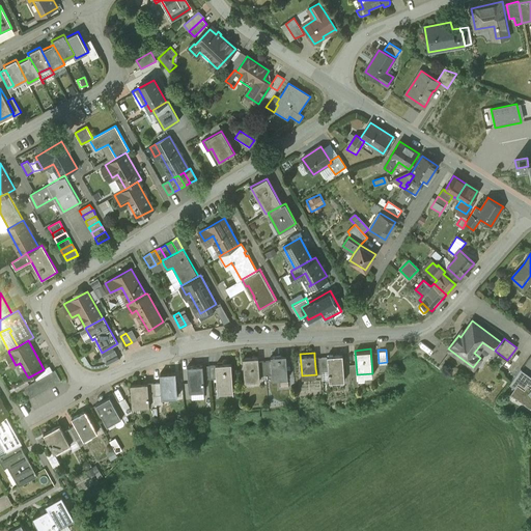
[(342,353),(327,354),(327,355),(328,369),(329,380),(344,379),(342,353)]
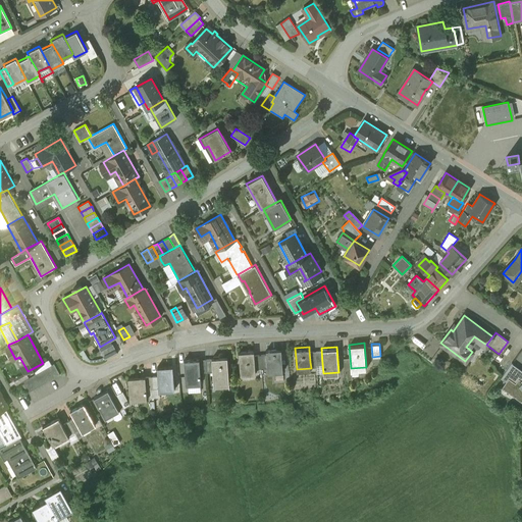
[(281,348),(266,349),(266,353),(267,366),(268,371),(283,370),(281,348)]
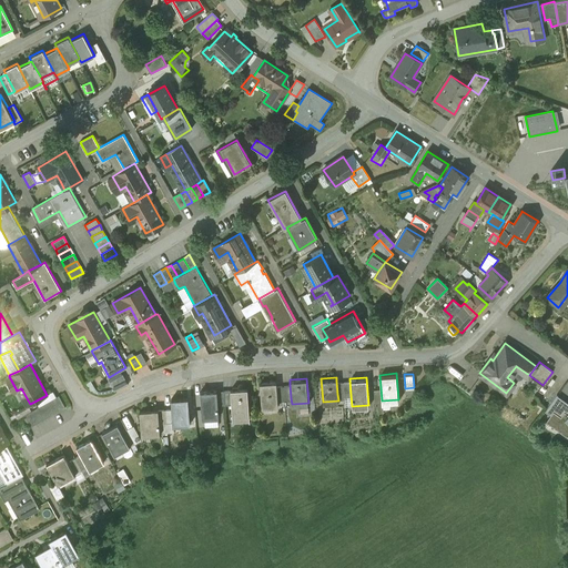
[(276,381),(260,382),(262,406),(279,405),(277,399),(276,385),(276,381)]
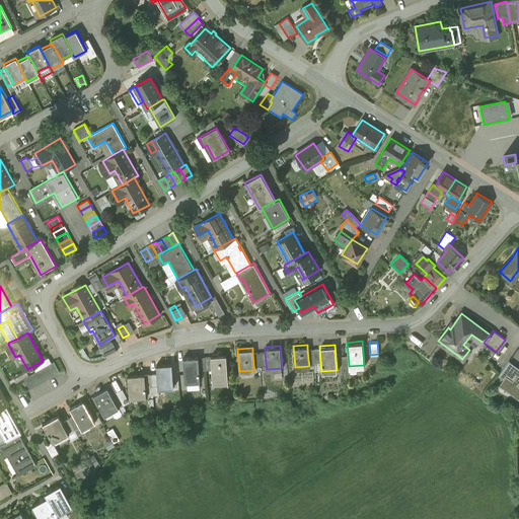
[(226,354),(211,355),(211,356),(212,369),(213,382),(214,382),(213,378),(227,378),(227,381),(228,380),(226,354)]
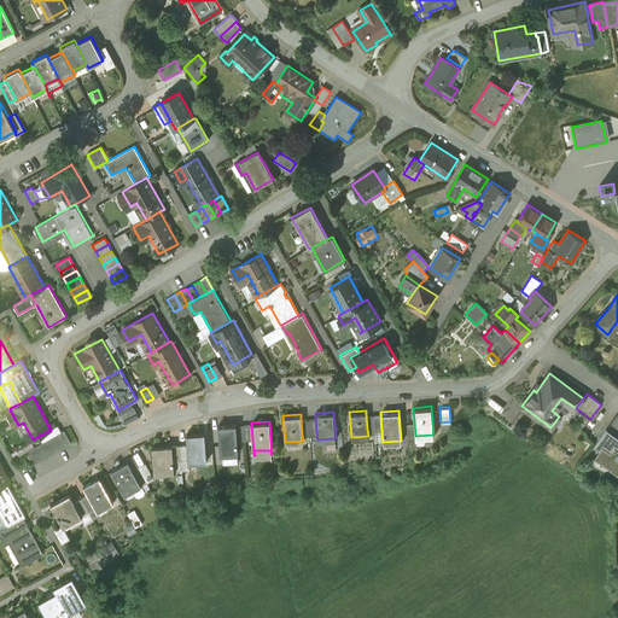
[(235,424),(217,425),(220,454),(238,453),(237,439),(235,424)]
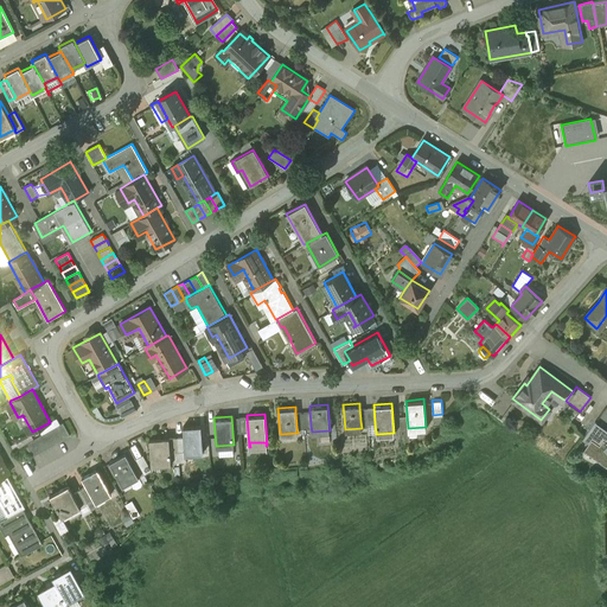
[(63,422),(56,427),(63,439),(70,435),(63,422)]
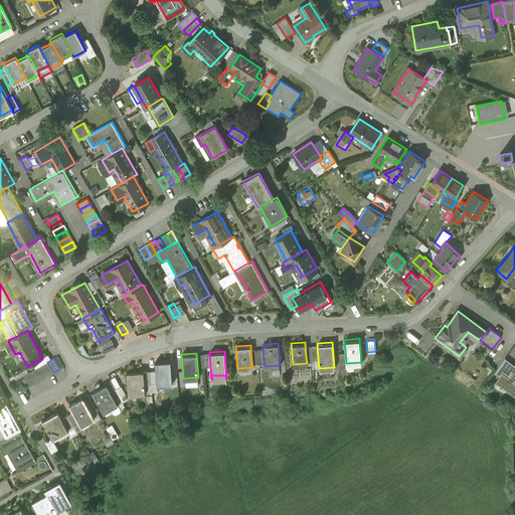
[(514,365),(504,358),(494,373),(499,376),(510,384),(514,377),(514,365)]
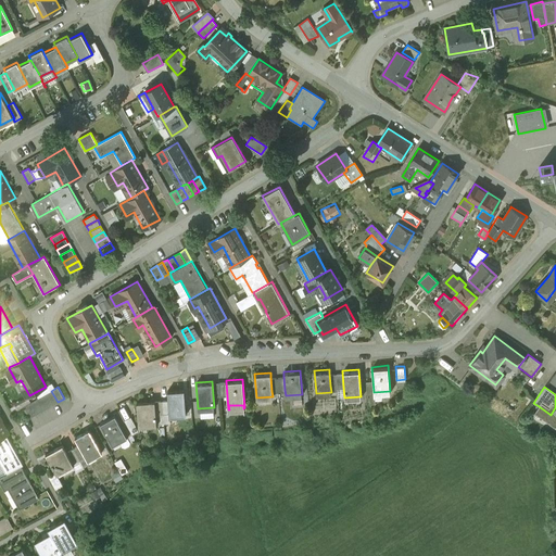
[(184,389),(167,390),(168,400),(169,413),(169,416),(186,415),(184,389)]
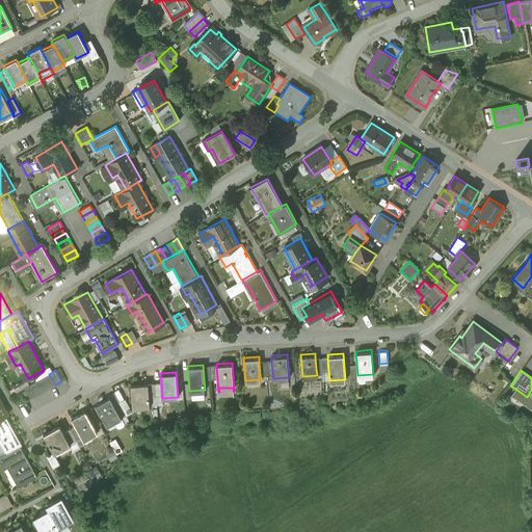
[(55,384),(49,374),(44,377),(50,388),(55,384)]
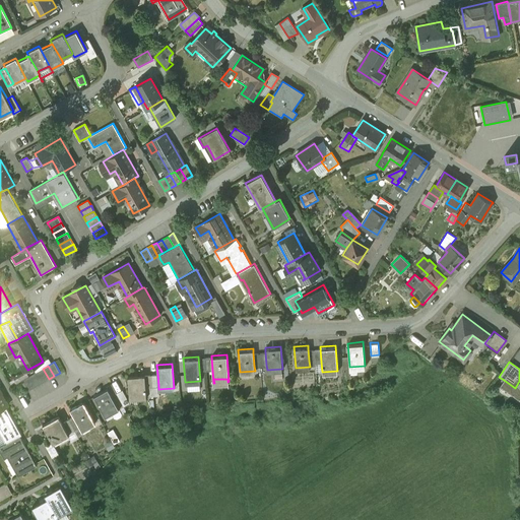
[(49,379),(43,369),(38,371),(44,382),(49,379)]
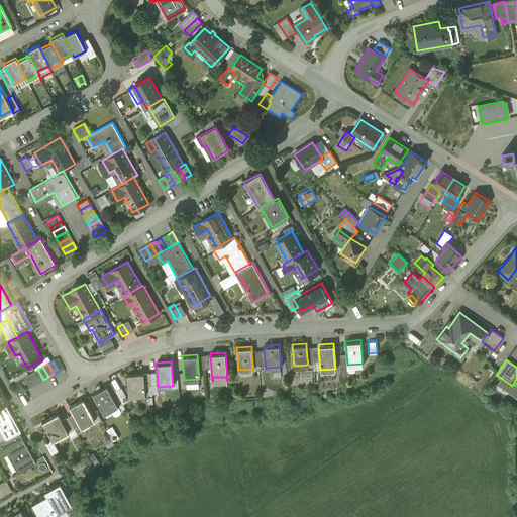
[(43,380),(37,369),(32,372),(38,383),(43,380)]
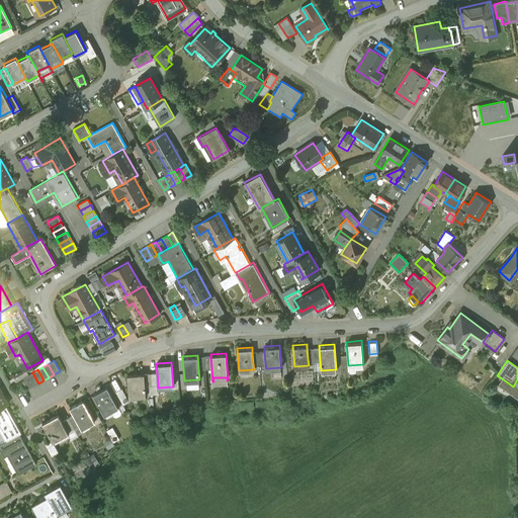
[(32,372),(26,375),(32,386),(38,383),(32,372)]
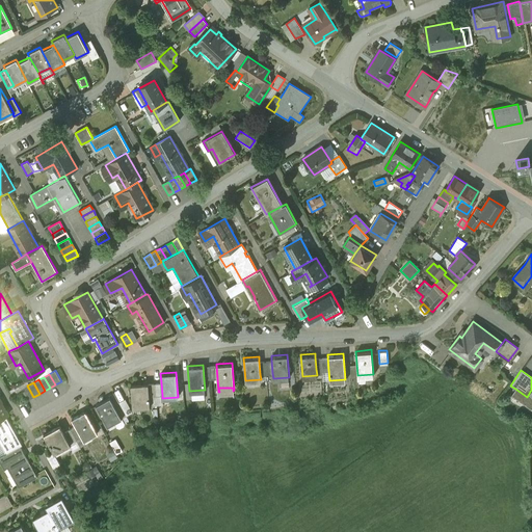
[(148,383),(131,384),(132,407),(150,406),(149,396),(148,383)]
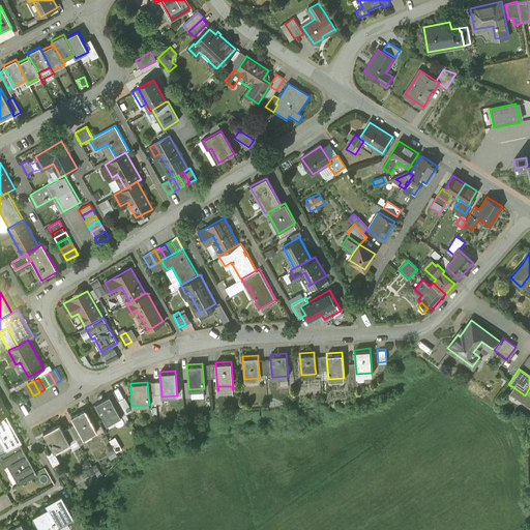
[(27,384),(22,387),(28,399),(33,395),(27,384)]
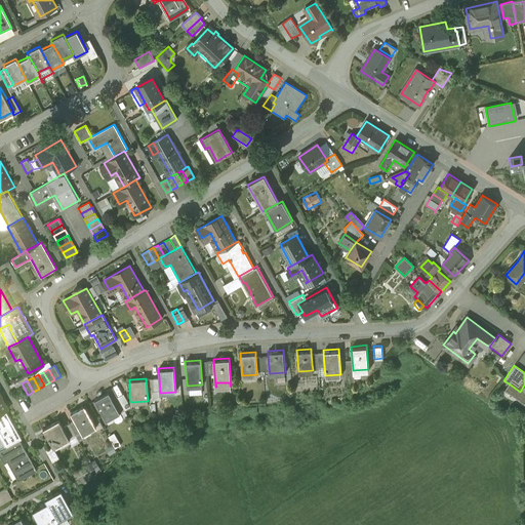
[(524,403),(524,385),(520,392),(509,384),(505,390),(524,404),(524,403)]
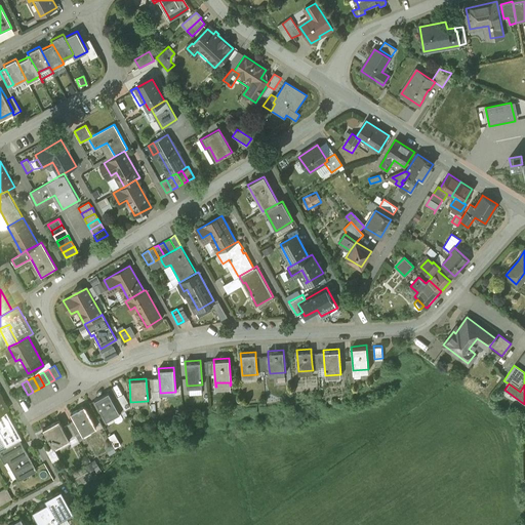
[(109,392),(113,399),(118,396),(113,387),(107,390),(109,392)]
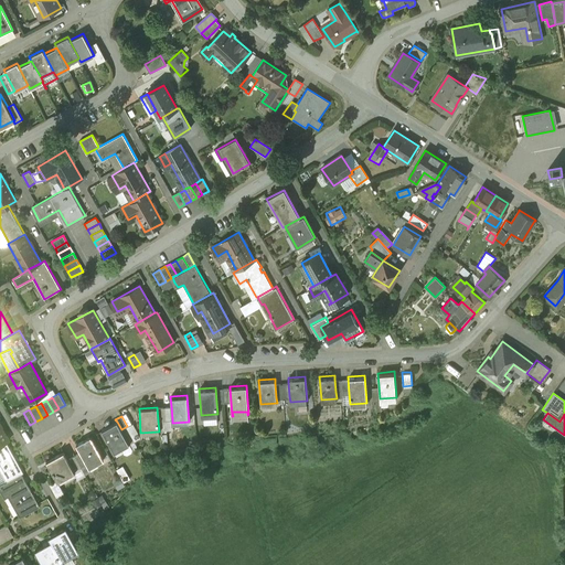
[(121,429),(117,422),(102,429),(114,452),(129,444),(121,429)]
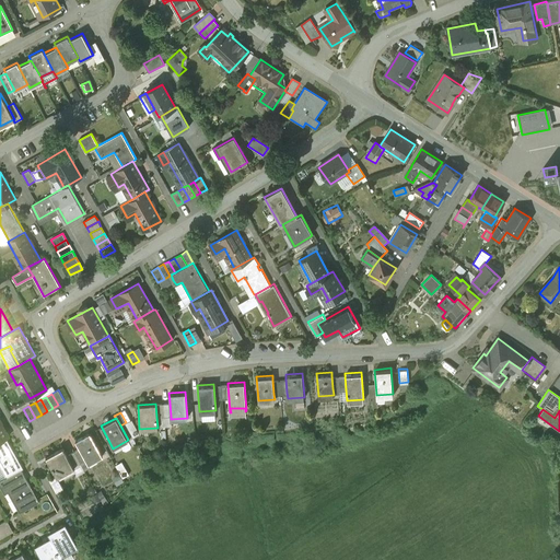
[(133,436),(126,422),(120,426),(128,440),(133,436)]
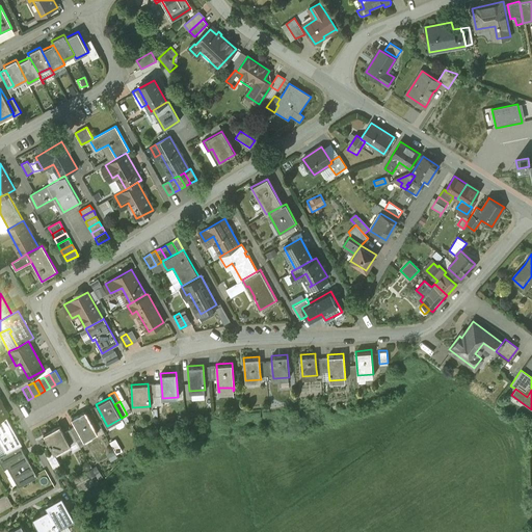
[(98,432),(85,410),(72,419),(76,425),(82,436),(82,437),(89,433),(91,436),(98,432)]
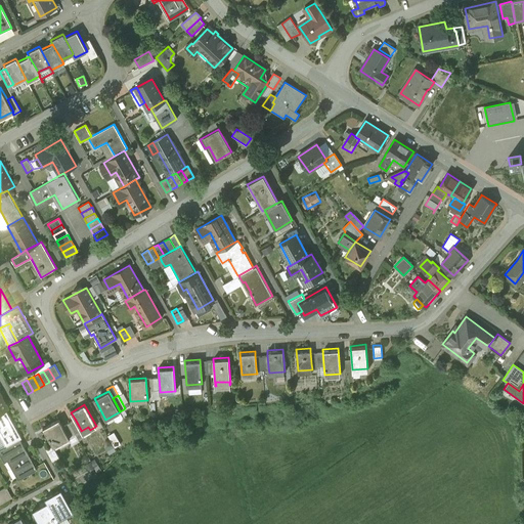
[(22,438),(6,410),(0,412),(0,436),(5,446),(19,439),(22,438)]
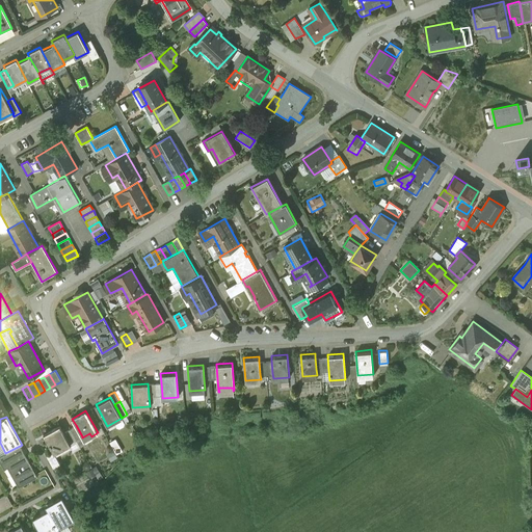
[(63,432),(59,425),(44,434),(54,453),(71,445),(70,444),(63,432)]
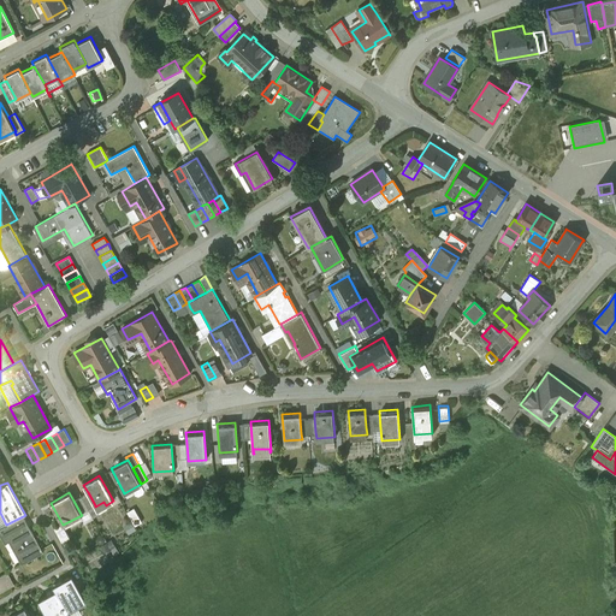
[(95,505),(88,492),(82,496),(89,509),(95,505)]
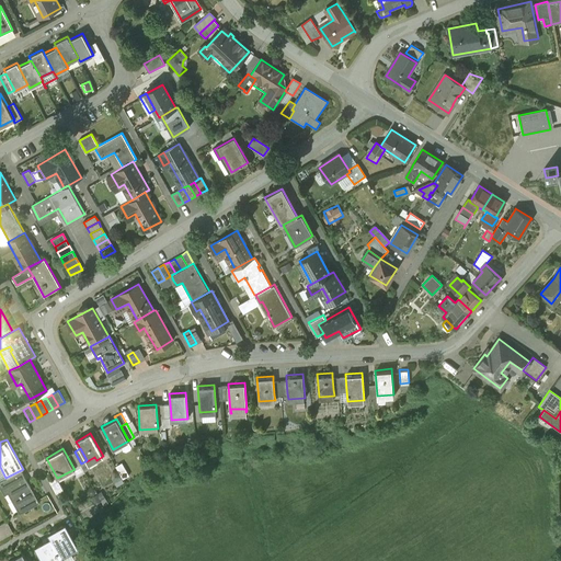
[(81,464),(75,451),(67,456),(73,468),(81,464)]
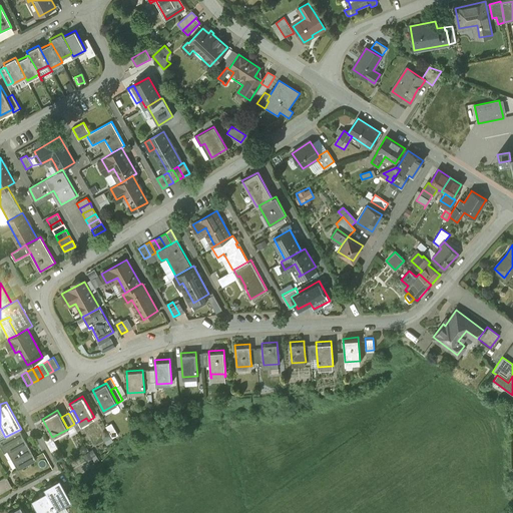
[(36,459),(19,430),(5,437),(0,440),(0,445),(3,451),(3,450),(8,447),(20,468),(36,459)]
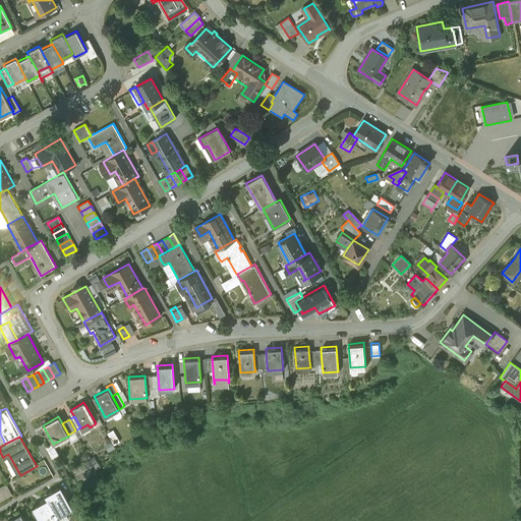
[(6,484),(0,486),(6,498),(11,495),(6,484)]
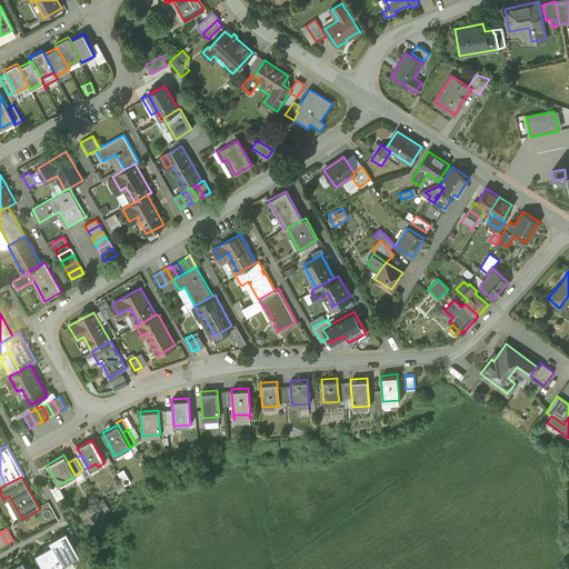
[(66,530),(49,540),(51,545),(62,563),(79,553),(66,530)]
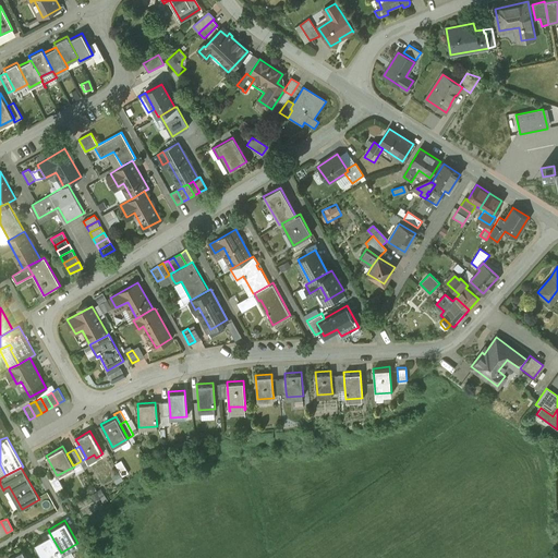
[(61,553),(50,534),(35,543),(43,557),(51,557),(53,557),(58,557),(62,556),(61,553)]
